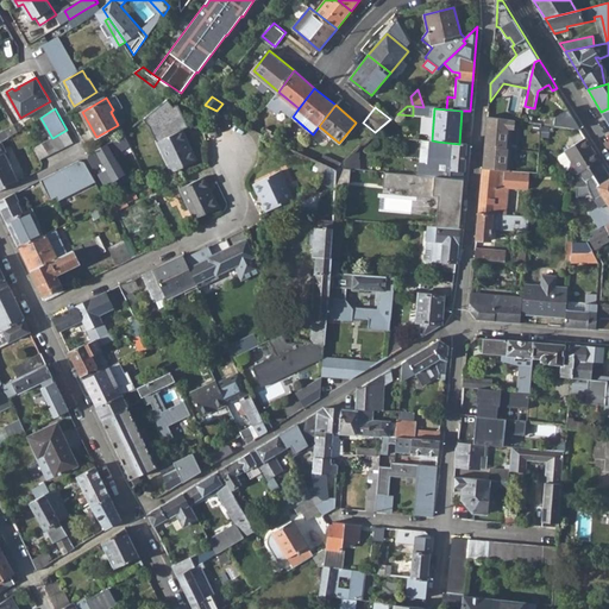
[(546,124),(581,129),(569,108),(556,118),(546,119),(546,124)]
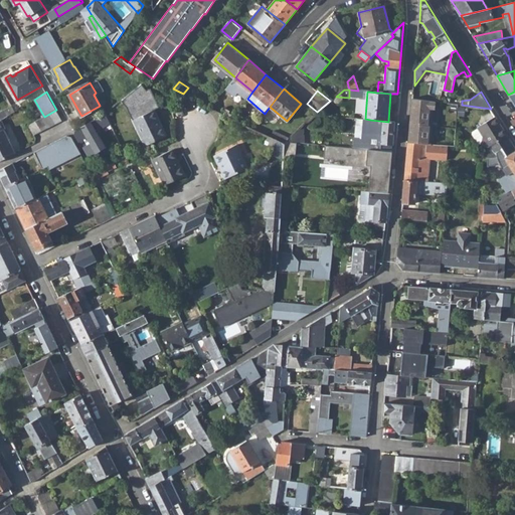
[(410,124),(433,126),(434,109),(436,109),(437,101),(412,99),(410,124)]
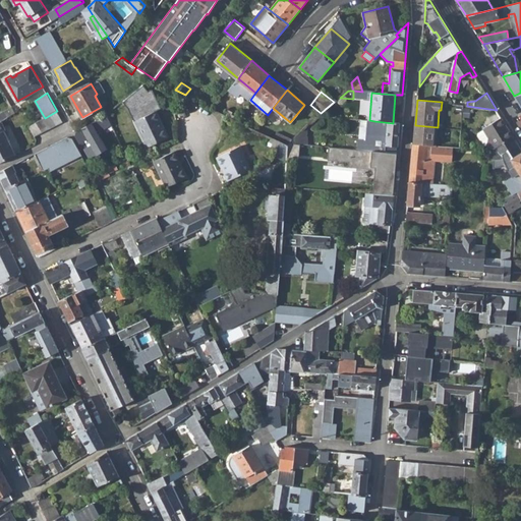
[(11,107),(4,110),(8,116),(14,113),(11,107)]
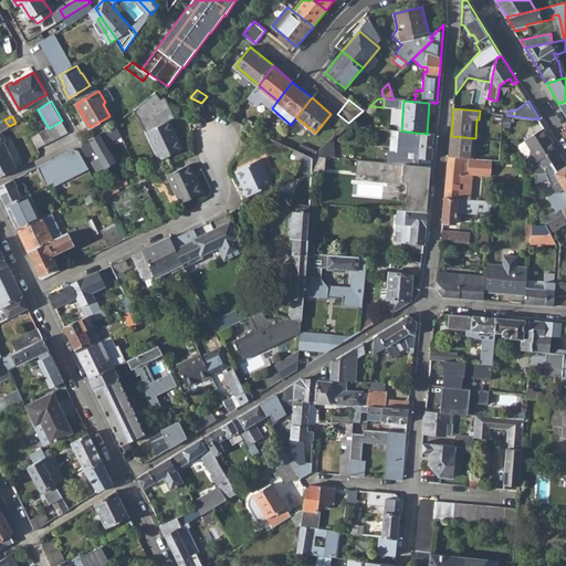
[(0,132),(1,132),(9,126),(4,119),(0,122),(0,132)]
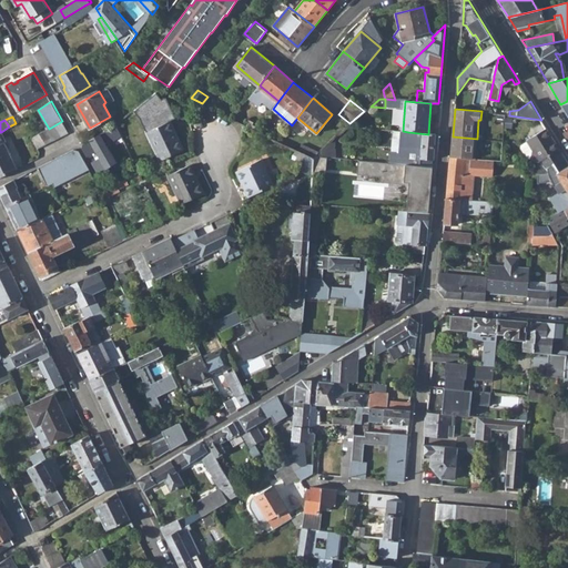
[(146,132),(152,142),(159,156),(160,160),(183,150),(169,120),(146,132)]
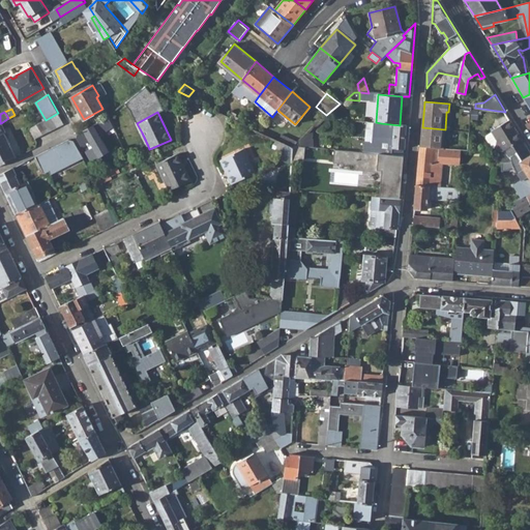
[(45,120),(51,130),(64,124),(58,113),(46,120),(45,120)]
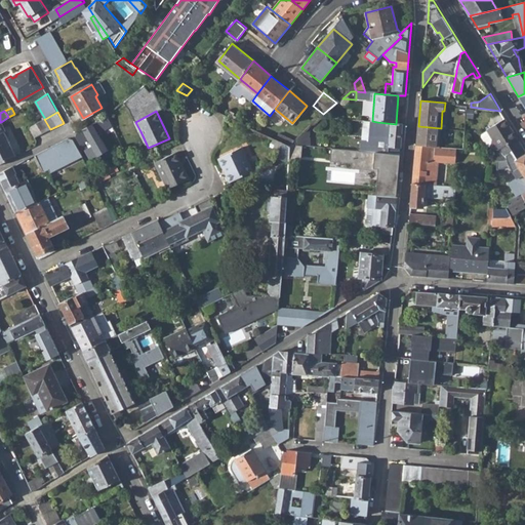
[(77,136),(81,143),(113,125),(109,115),(78,131),(77,136)]
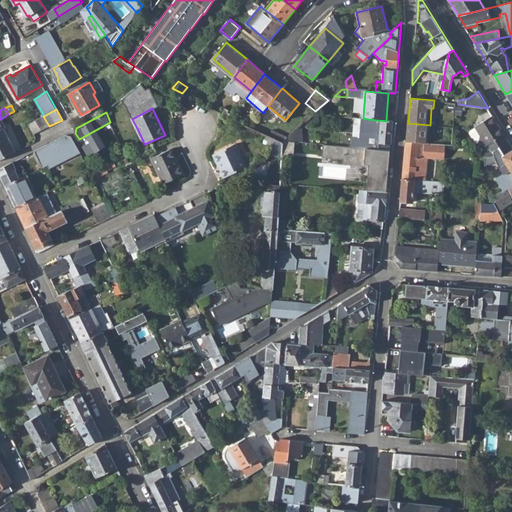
[(486,157),(495,158),(492,154),(499,150),(502,156),(511,149),(511,146),(493,115),(474,127),(474,128),(480,136),(478,144),(487,147),(488,147),(486,148),(486,155),(486,157)]
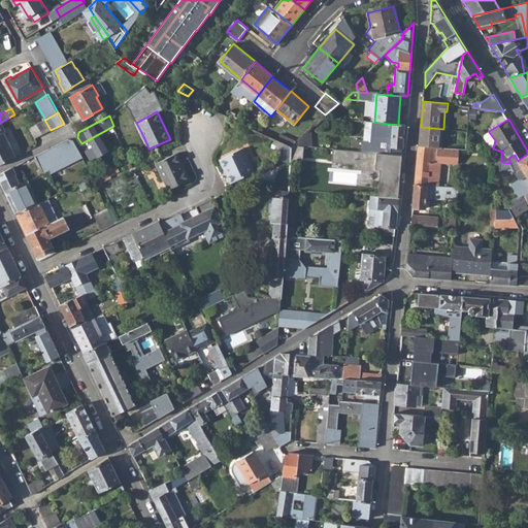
[(37,124),(42,134),(51,130),(44,120),(37,124)]
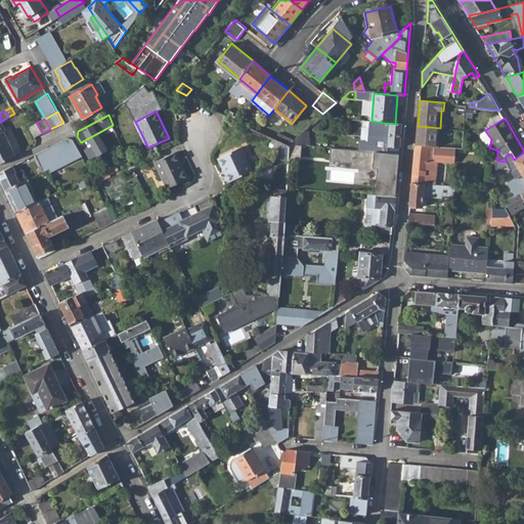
[(360,139),(359,149),(372,150),(388,151),(389,146),(400,147),(401,124),(395,124),(377,122),(376,134),(368,134),(368,140),(360,139)]
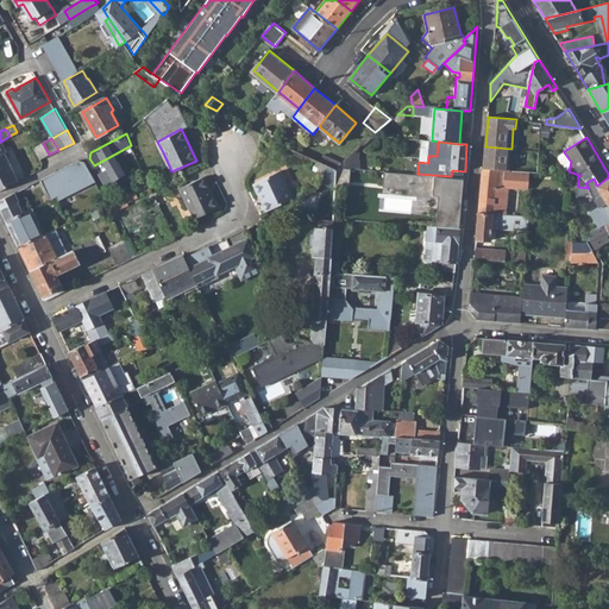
[(35,148),(41,159),(49,155),(43,143),(35,148)]
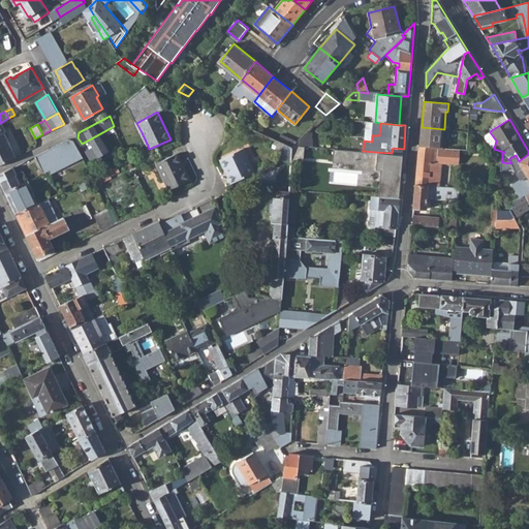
[(444,129),(422,127),(419,147),(443,148),(444,129)]
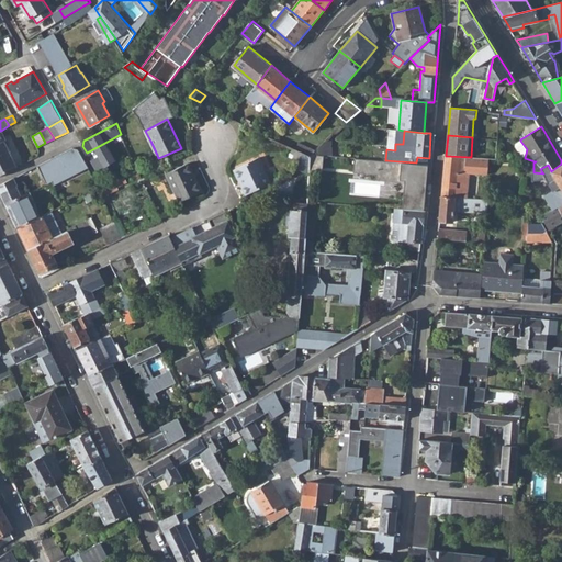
[(149,158),(157,155),(150,141),(143,144),(149,158)]
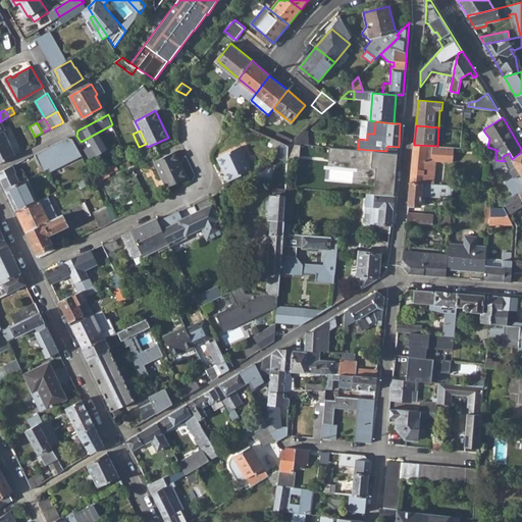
[(487,147),(489,139),(483,131),(476,135),(476,137),(481,147),(487,147)]
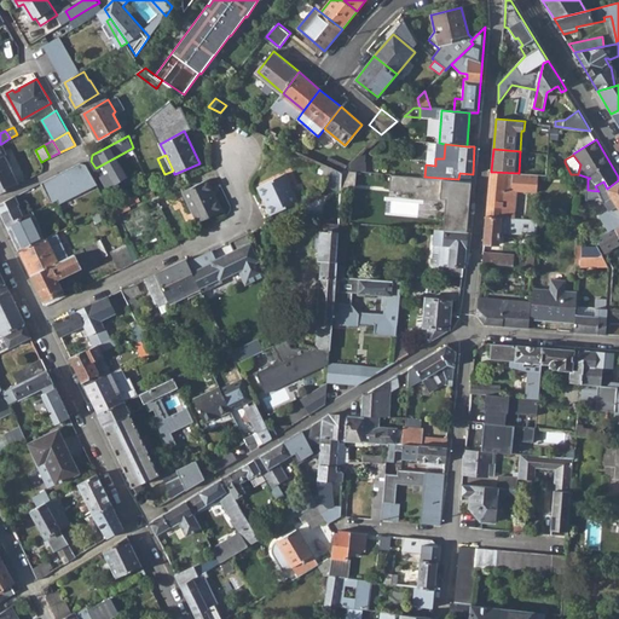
[(331,167),(342,173),(346,169),(350,166),(331,157),(328,166),(331,167)]
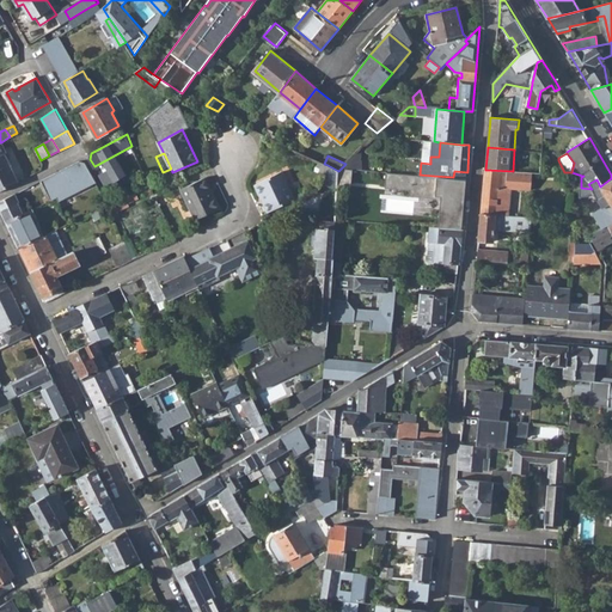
[(54,202),(96,181),(84,157),(42,178),(54,202)]
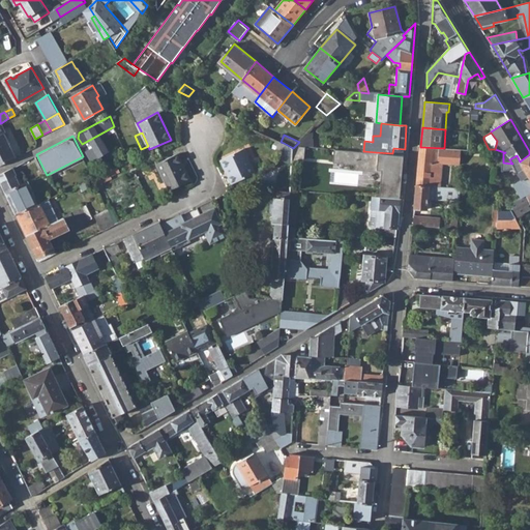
[(7,141),(0,145),(0,165),(12,159),(17,157),(7,141)]
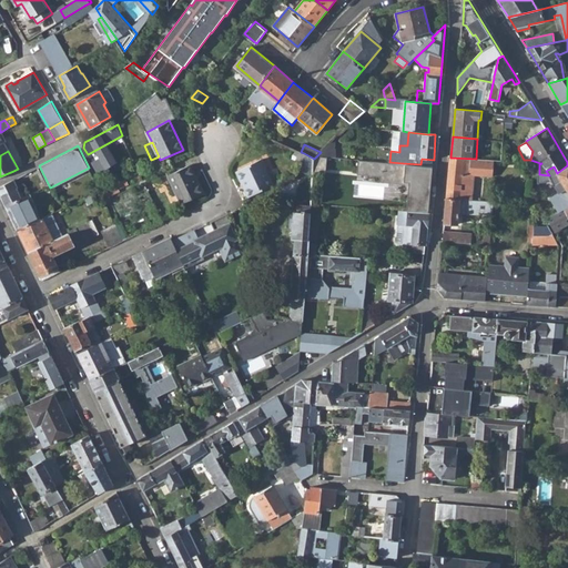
[(303,171),(306,173),(313,176),(313,173),(314,159),(304,153),(303,171)]
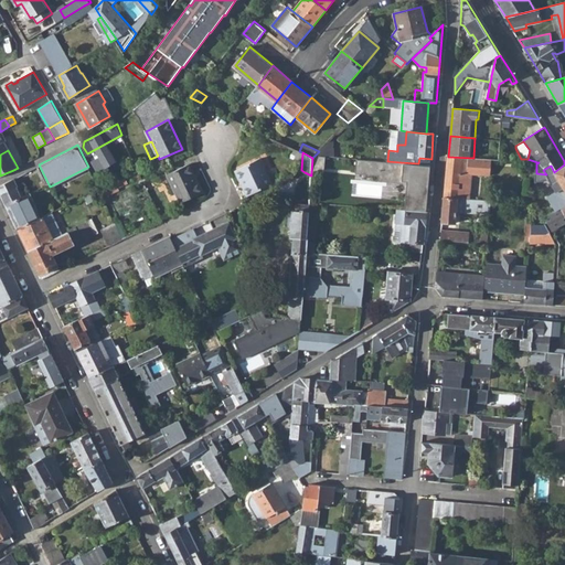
[(316,155),(312,158),(311,172),(323,173),(324,156),(316,155)]
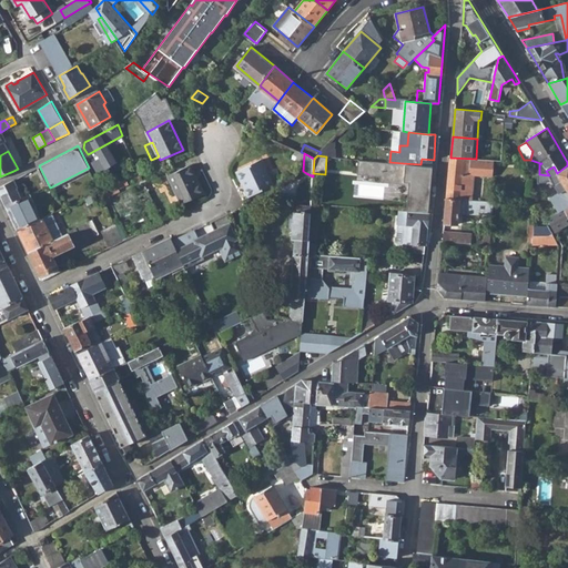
[(240,170),(252,195),(276,183),(264,158),(240,170)]
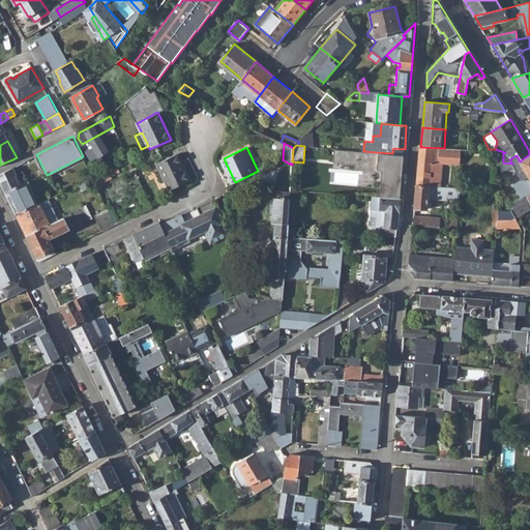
[(460,166),(461,149),(444,148),(420,147),(417,185),(441,187),(443,164),(460,166)]
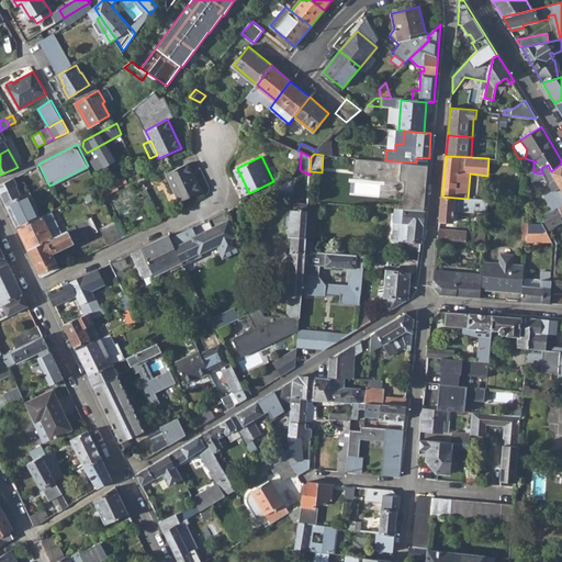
[(385,160),(355,157),(353,169),(377,171),(375,177),(405,179),(403,209),(424,211),(428,164),(416,163),(398,161),(385,160)]
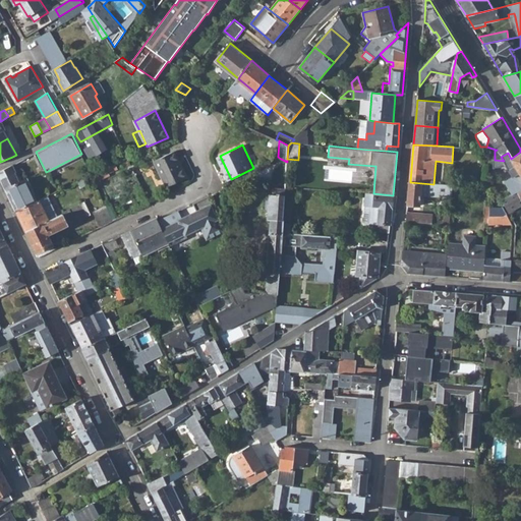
[(154,160),(167,187),(187,177),(174,151),(154,160)]
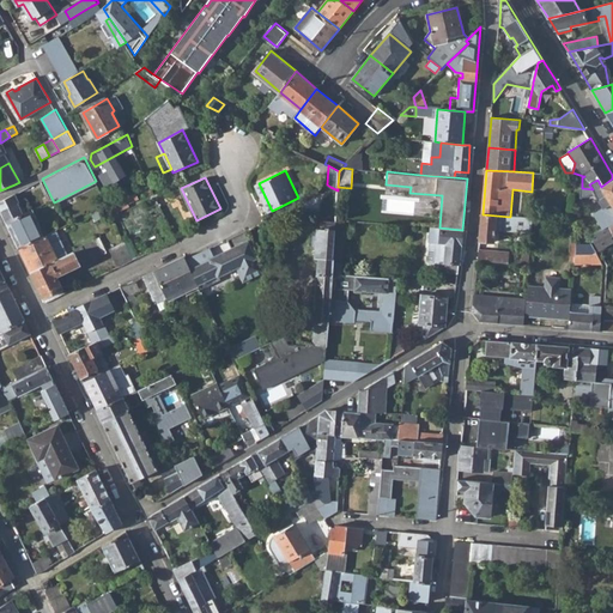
[(595,214),(604,230),(612,223),(612,178),(601,187),(598,180),(589,184),(593,189),(582,188),(581,194),(581,198),(595,196),(596,195),(604,210),(595,214)]
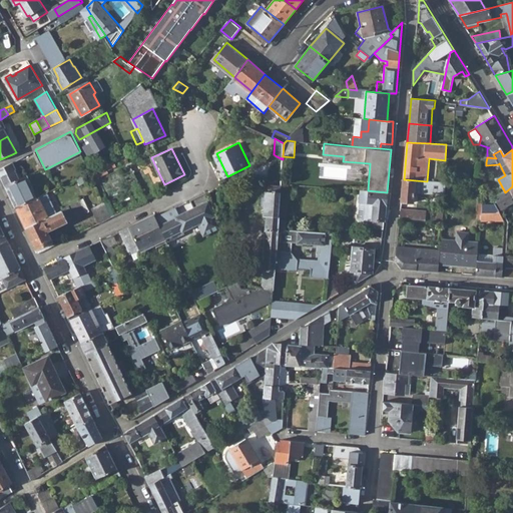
[(275,183),(282,183),(283,159),(277,156),(275,158),(275,183)]
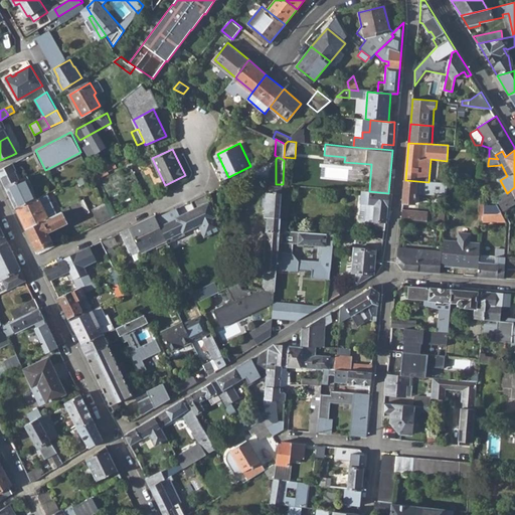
[(1,176),(16,208),(36,198),(31,189),(33,188),(27,176),(20,179),(15,169),(1,176)]
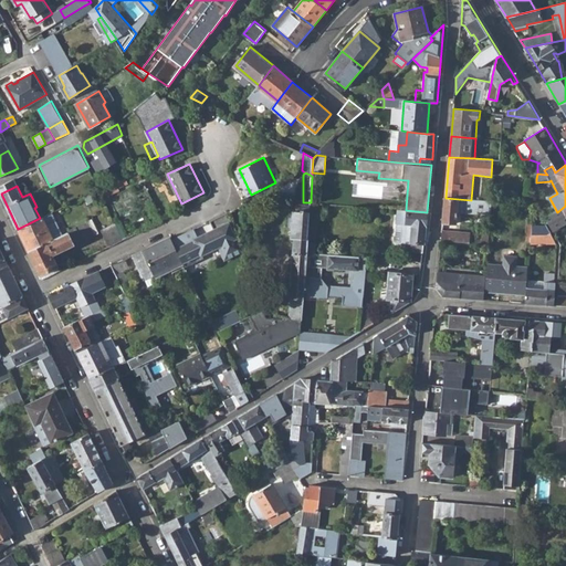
[(84,197),(86,203),(100,198),(96,191),(84,197)]
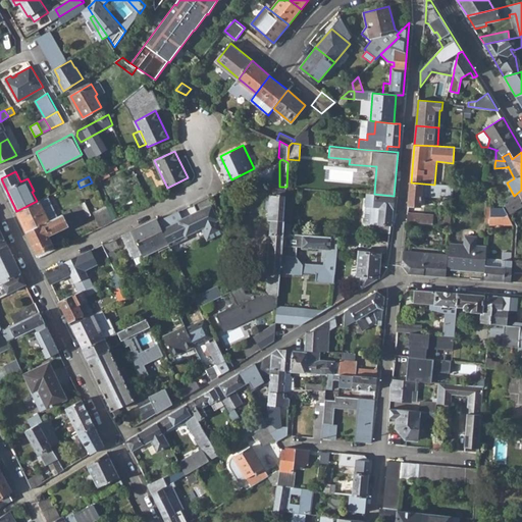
[(409,205),(422,206),(423,193),(454,195),(455,186),(434,185),(411,183),(409,205)]
